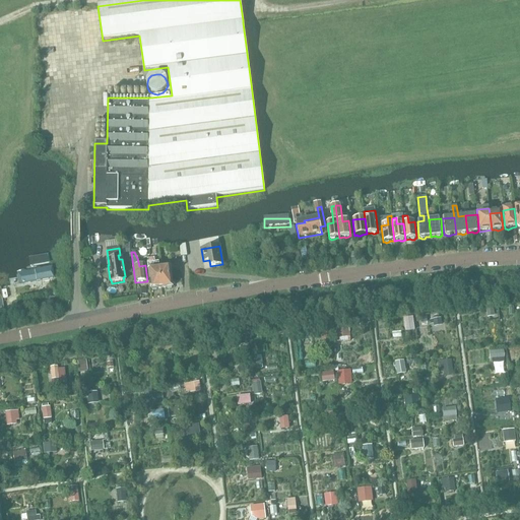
[(161,288),(159,270),(158,263),(155,264),(154,259),(147,260),(148,265),(147,265),(148,272),(150,290),(152,290),(152,291),(156,290),(157,289),(161,288)]
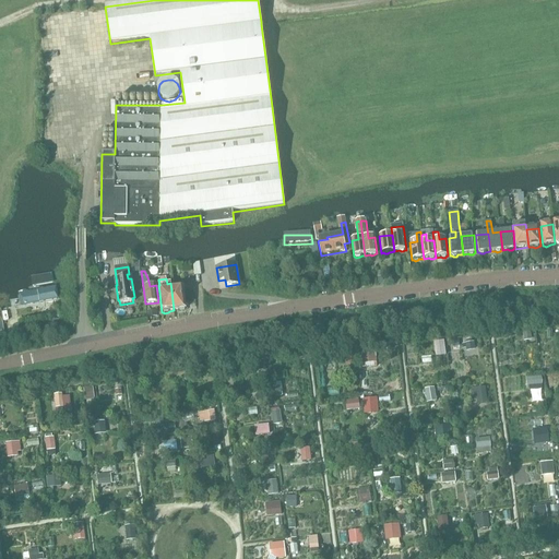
[(57,289),(19,296),(21,308),(59,302),(57,289)]
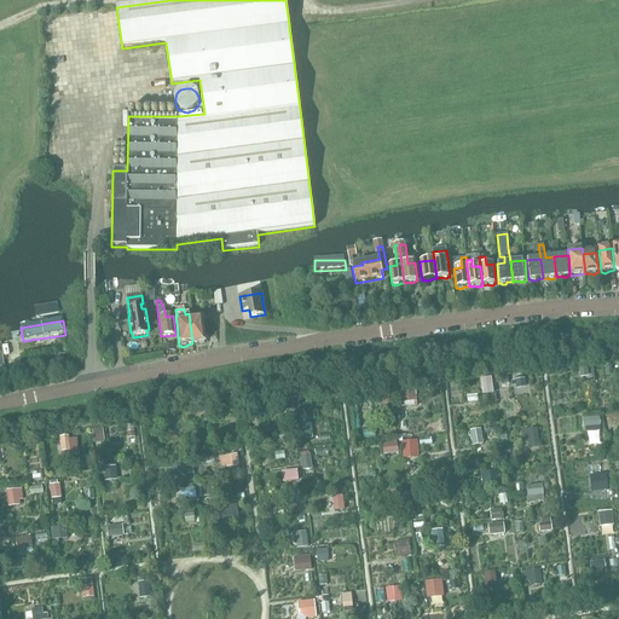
[(203,320),(190,322),(192,343),(198,343),(200,345),(204,345),(204,342),(207,342),(203,320)]
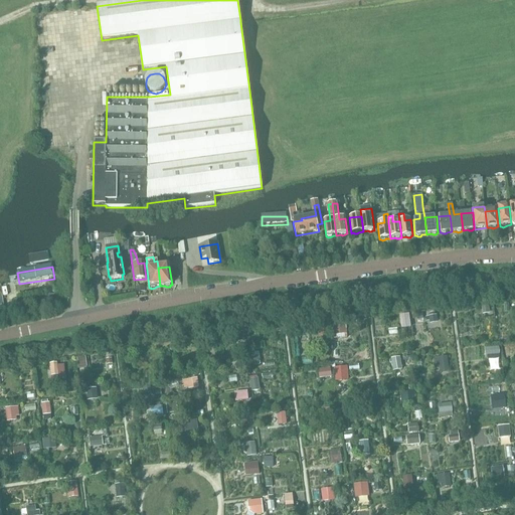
[(44,297),(45,304),(56,302),(55,295),(44,297)]
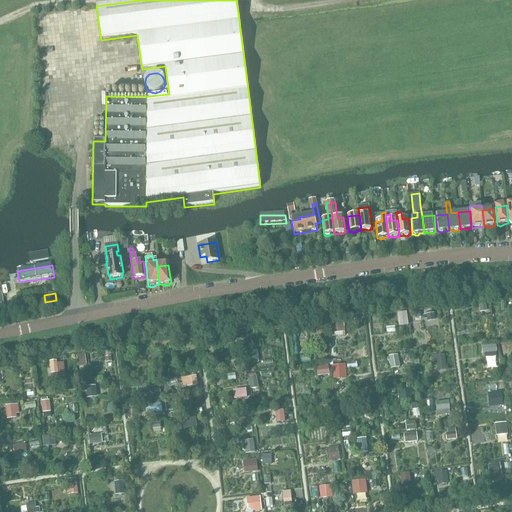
[(398,312),(400,325),(409,325),(408,311),(398,312)]
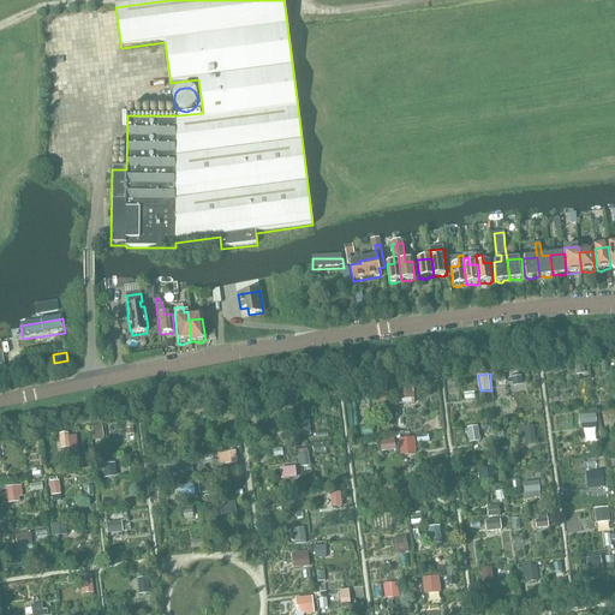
[(94,440),(105,439),(103,424),(93,425),(94,440)]
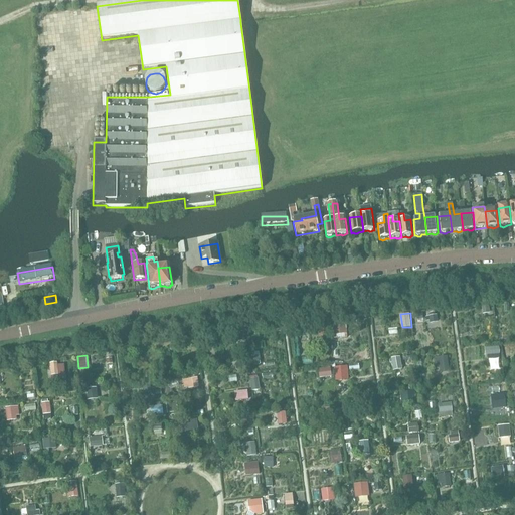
[(437,372),(450,370),(448,355),(435,357),(437,372)]
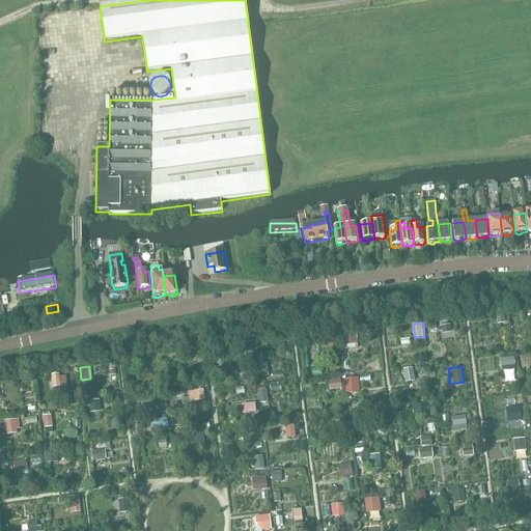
[(404,368),(406,382),(415,381),(414,367),(404,368)]
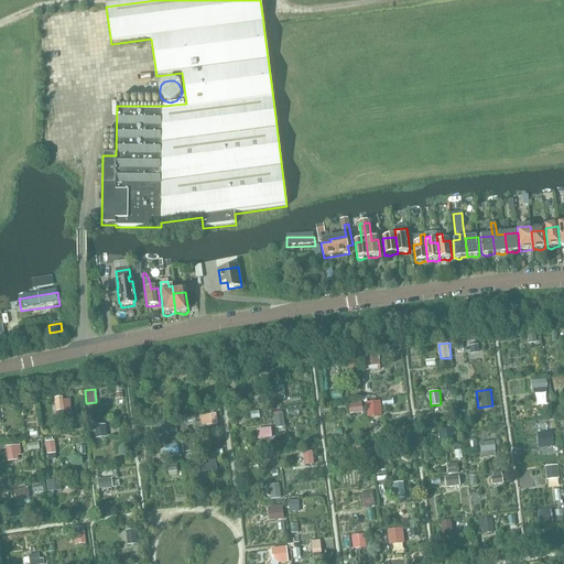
[(63,397),(54,397),(55,411),(64,411),(63,397)]
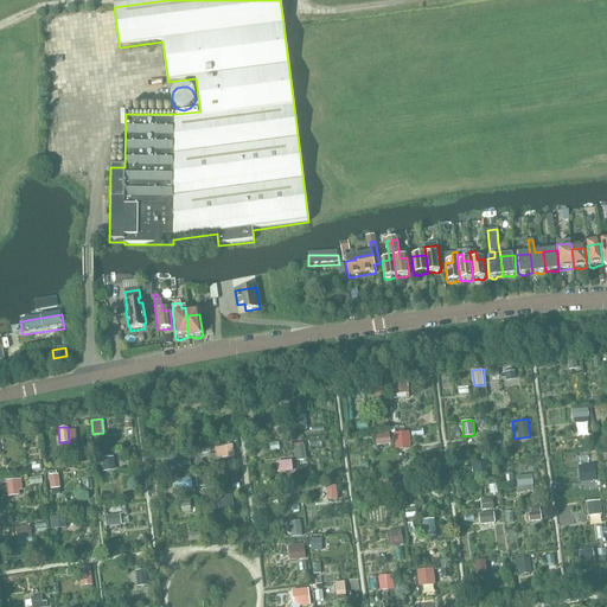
[(396,432),(397,446),(408,446),(407,432),(396,432)]
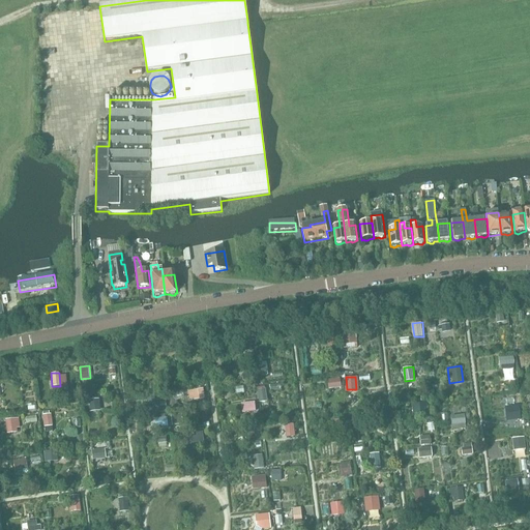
[(329,379),(330,389),(343,387),(342,378),(329,379)]
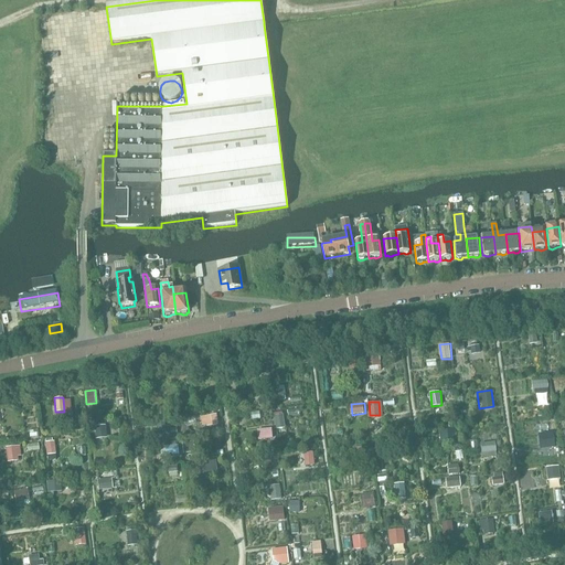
[(275,414),(278,429),(286,427),(284,413),(275,414)]
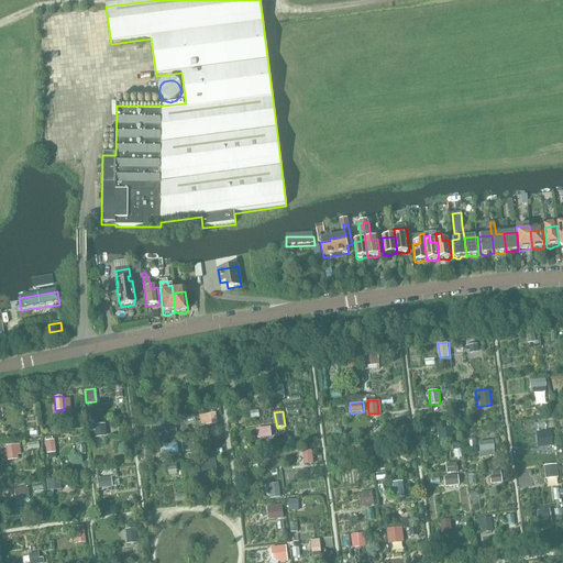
[(218,412),(200,415),(201,424),(218,423),(218,412)]
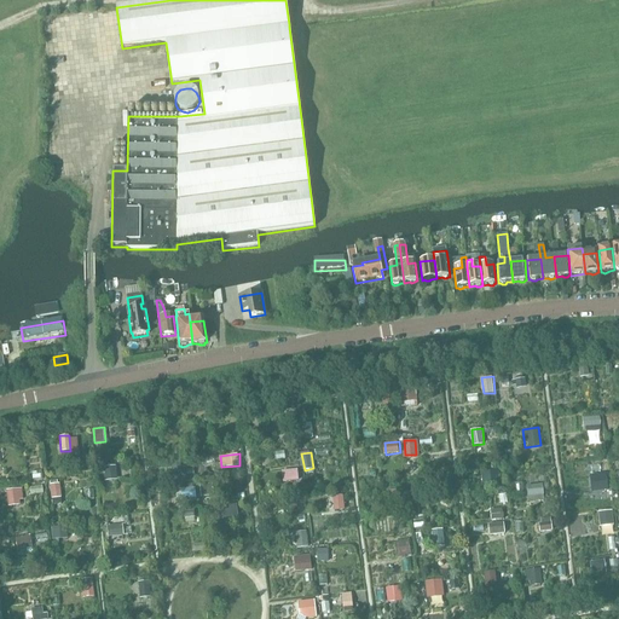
[(105,480),(117,480),(117,466),(105,466),(105,480)]
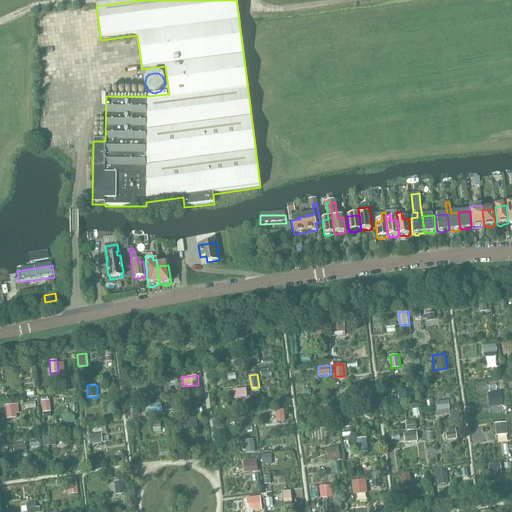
[(234,388),(234,398),(248,397),(247,388),(234,388)]
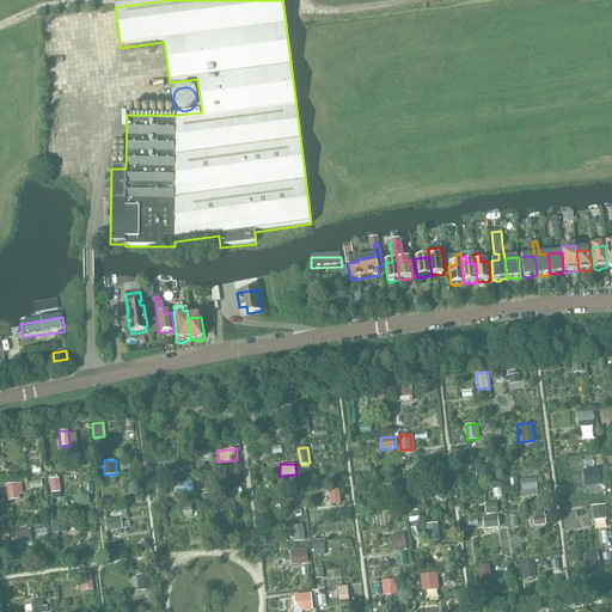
[(495,477),(494,465),(478,465),(478,478),(495,477)]
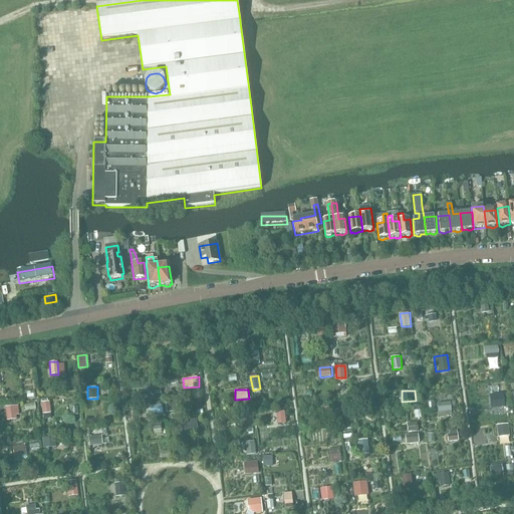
[(492,403),(505,401),(504,393),(491,394),(492,403)]
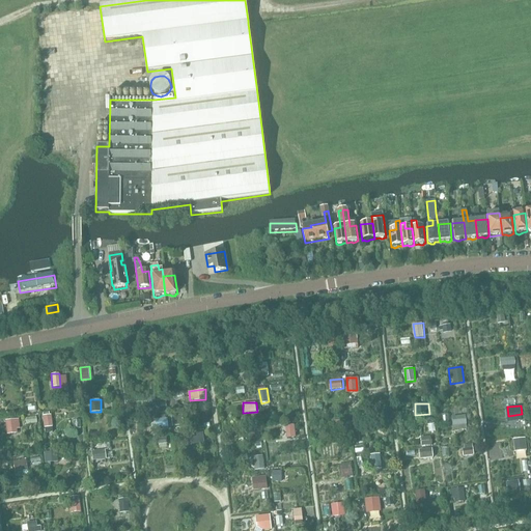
[(157,416),(161,428),(172,425),(168,412),(157,416)]
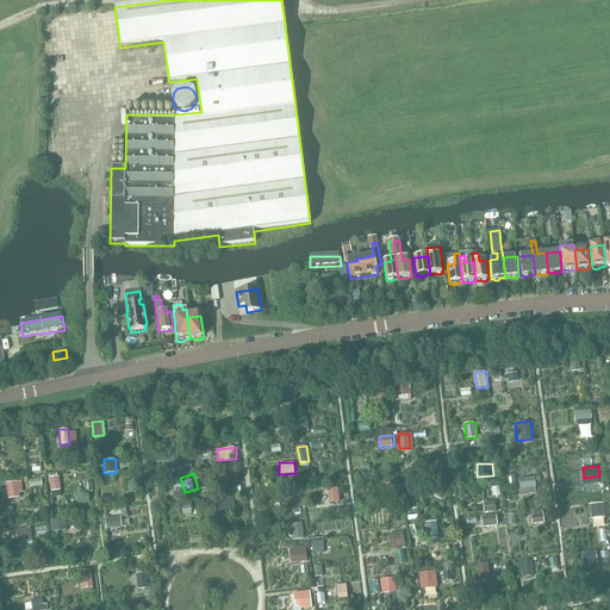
[(50,492),(61,491),(60,475),(49,477),(50,492)]
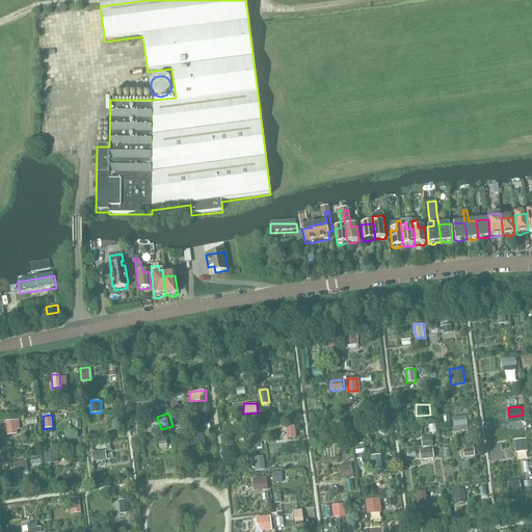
[(453,417),(454,431),(469,430),(468,416),(453,417)]
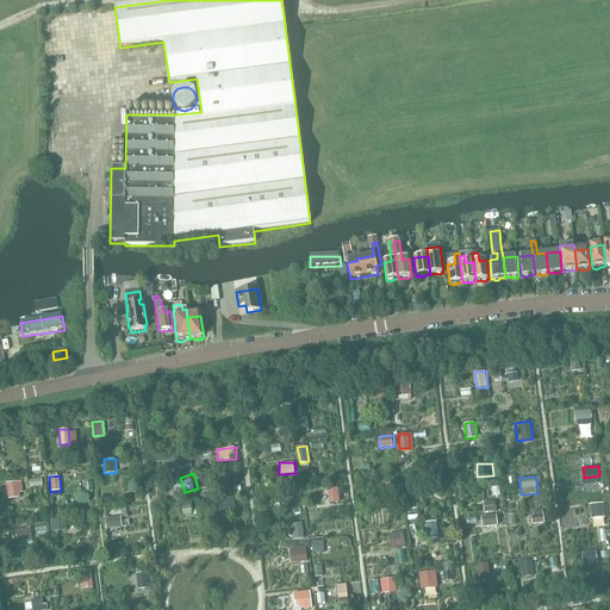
[(23,497),(22,481),(7,481),(8,498),(23,497)]
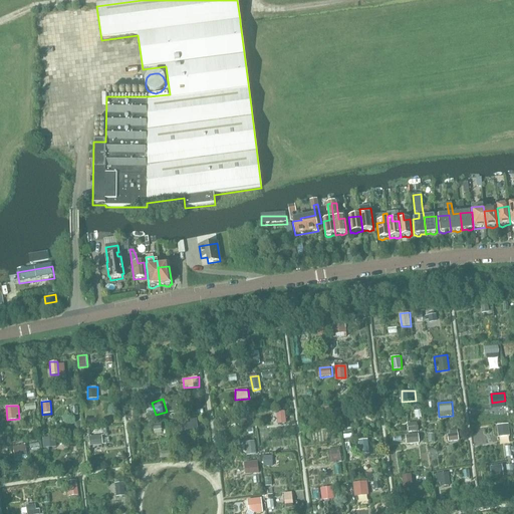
[(286,411),(276,412),(277,425),(287,424),(286,411)]
